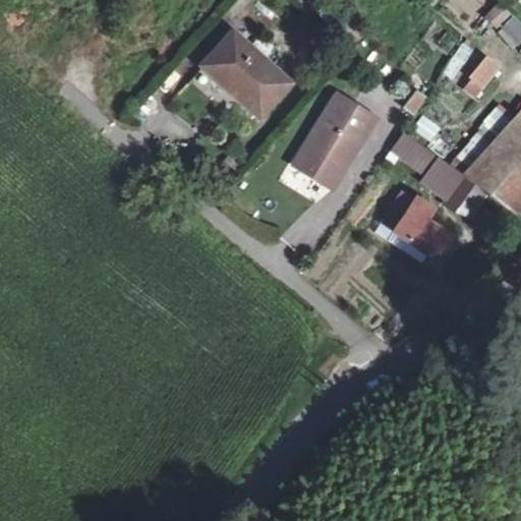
[(497,36),(517,51),(520,45),(520,24),(510,17),(497,36)]
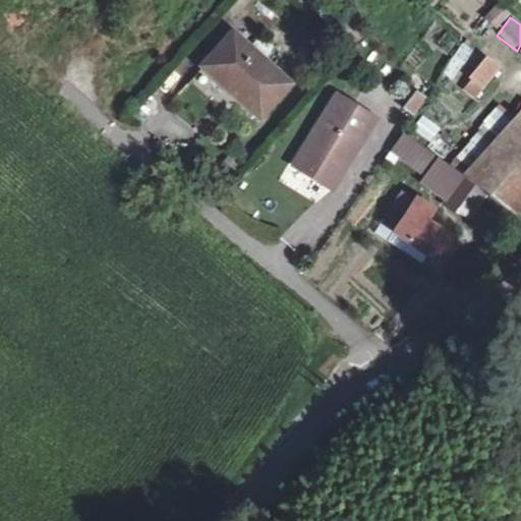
[(235,35),(207,67),(224,83),(231,90),(235,87),(240,91),(238,93),(263,116),(291,84),(235,35)]
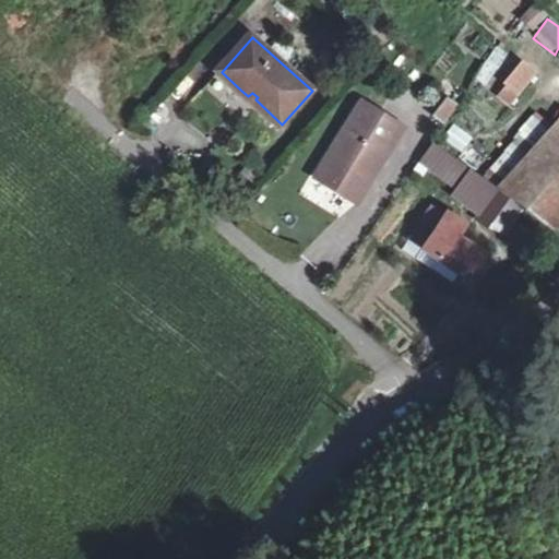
[(494,95),(509,107),(537,73),(522,60),(494,95)]
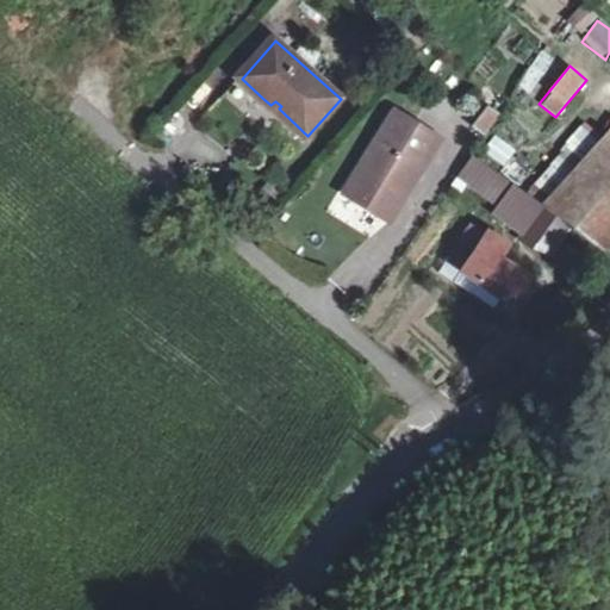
[(471,125),(484,137),(500,117),(487,106),(471,125)]
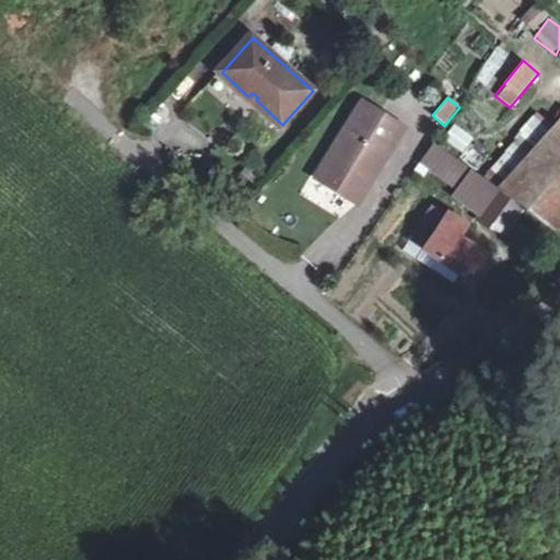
[(357,105),(314,181),(330,189),(354,205),(396,127),(357,105)]
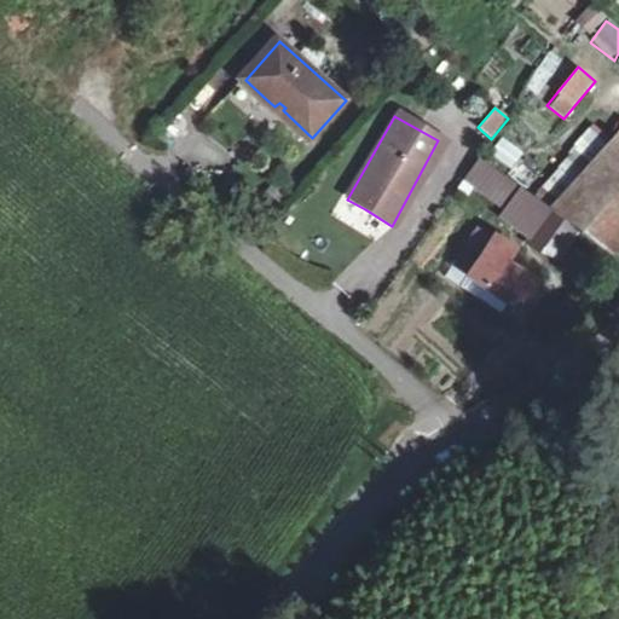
[(576,230),(607,253),(618,241),(618,142),(596,129),(565,169),(573,183),(549,210),(563,221),(576,230)]
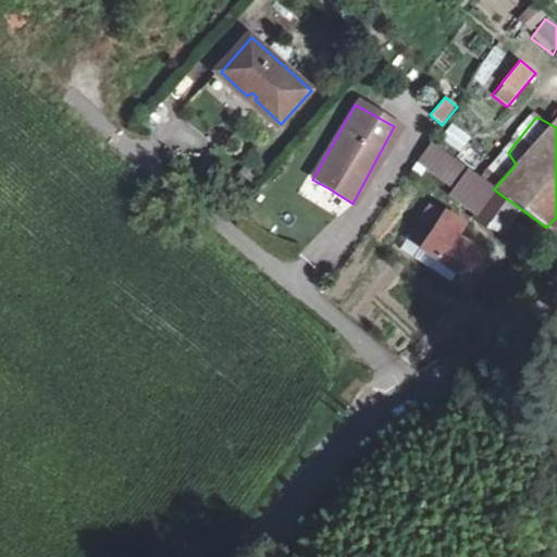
[(441,140),(459,152),(470,136),(452,124),(441,140)]
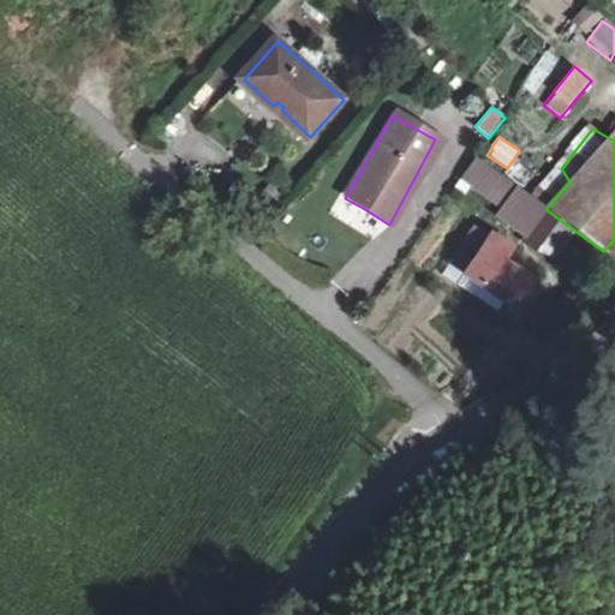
[(459,175),(503,209),(518,189),(472,155),(459,175)]
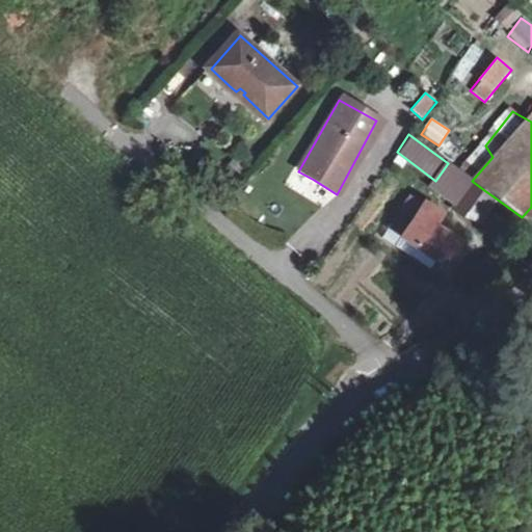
[(432,186),(455,203),(460,195),(472,181),(448,163),(435,181),(432,186)]
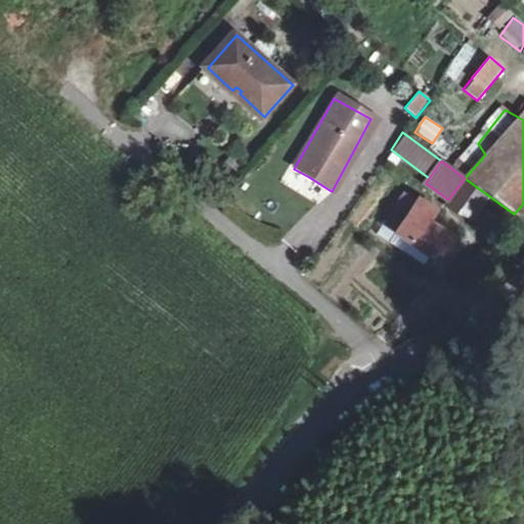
[(465,178),(453,192),(465,203),(477,187),(465,178)]
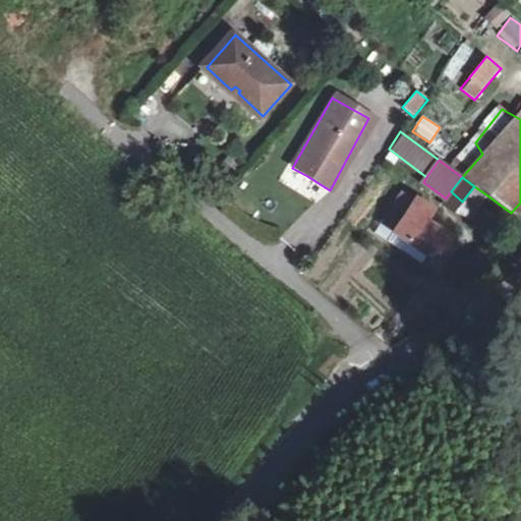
[(469,214),(484,193),(474,186),(462,201),(458,206),(469,214)]
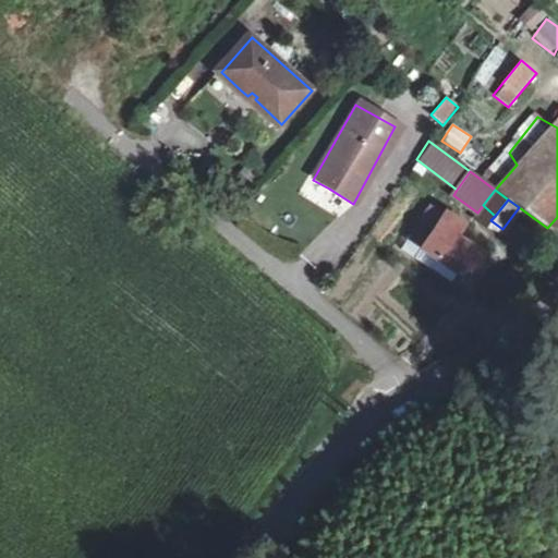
[(420,245),(444,210),(428,201),(405,234),(420,245)]
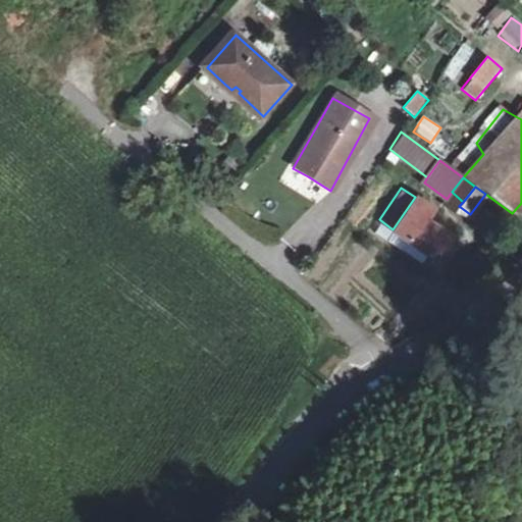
[(454,213),(459,206),(463,202),(452,192),(447,199),(442,206),(454,213)]
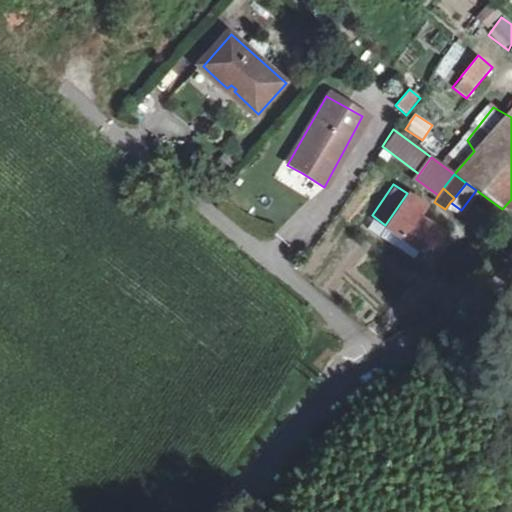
[(428,205),(407,193),(385,225),(384,227),(429,255),(444,233),(420,218),(428,205)]
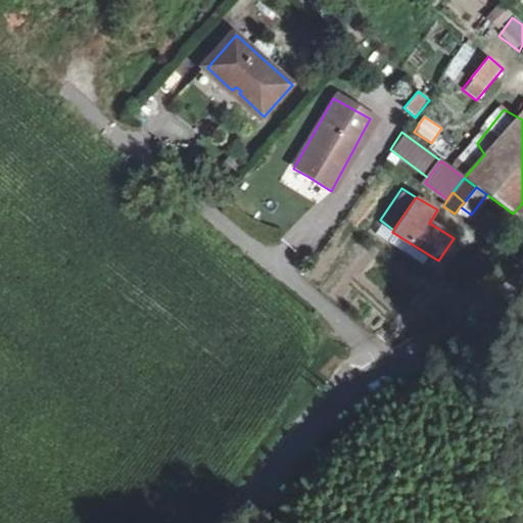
[(522,203),(513,214),(522,221),(522,203)]
